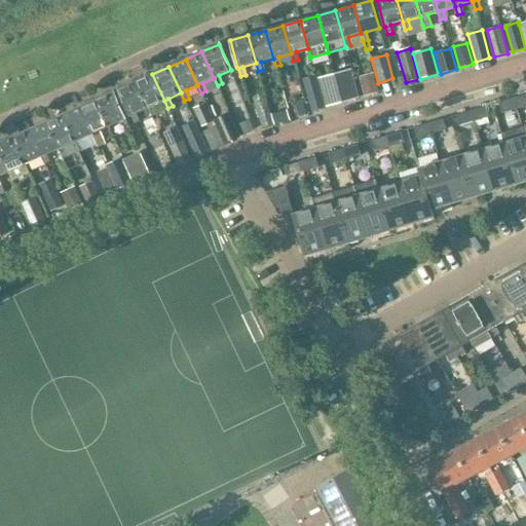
[(350,69),(334,73),(342,102),(359,97),(350,69)]
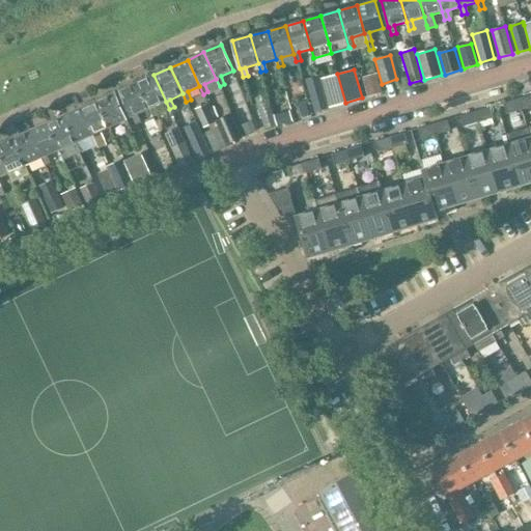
[(337,74),(320,79),(329,107),(345,103),(337,74)]
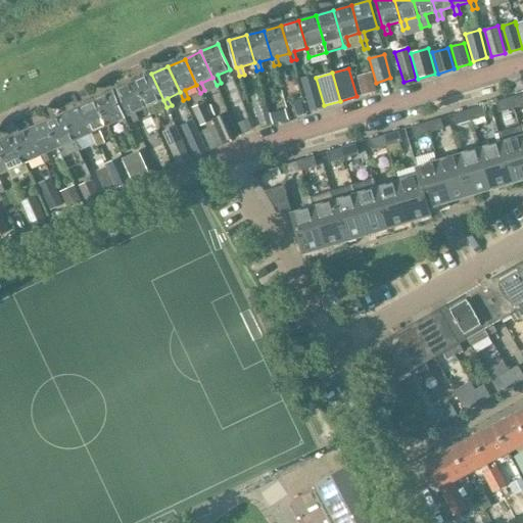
[(357,77),(362,96),(376,92),(371,73),(357,77)]
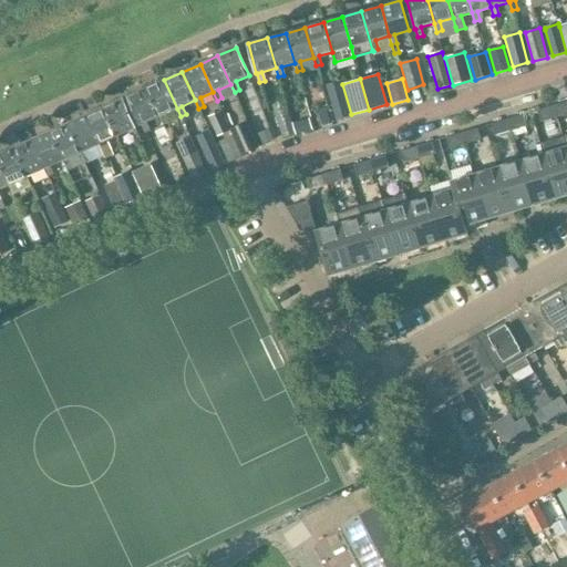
[(164,80),(146,89),(160,116),(163,124),(167,122),(164,114),(177,109),(164,80)]
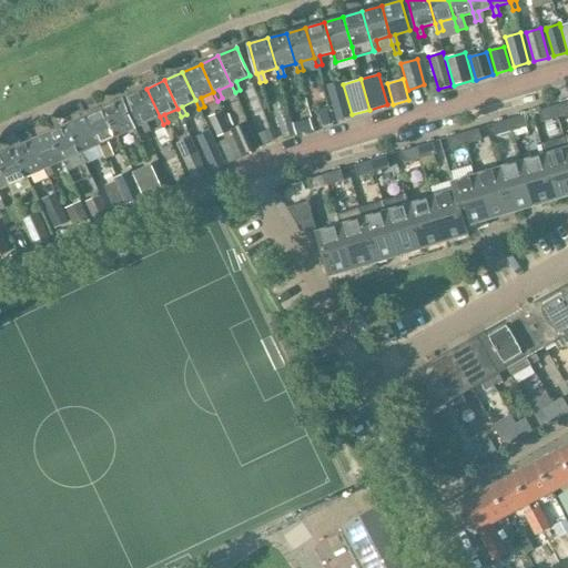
[(326,85),(336,121),(351,115),(341,82),(326,85)]
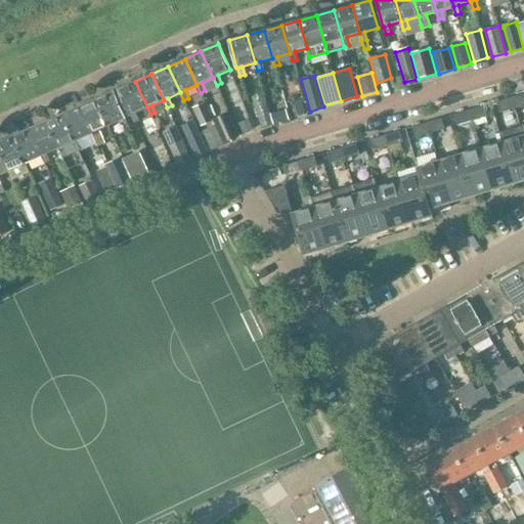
[(147,107),(135,82),(118,89),(130,116),(130,115),(134,123),(138,121),(135,113),(147,107)]
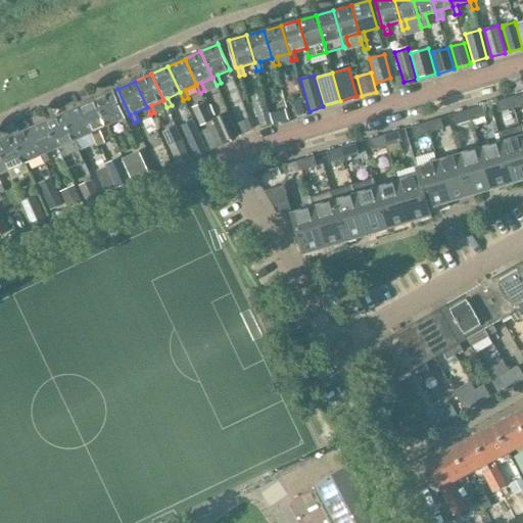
[(112,92),(95,99),(107,126),(112,124),(125,117),(112,92)]
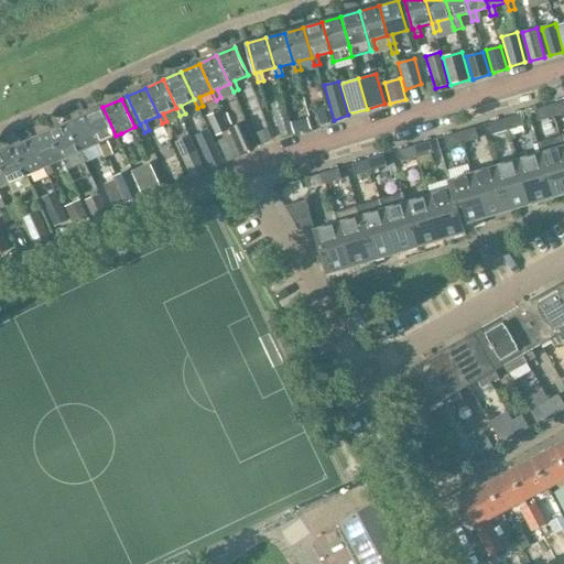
[(270,105),(281,137),(293,132),(283,100),(270,105)]
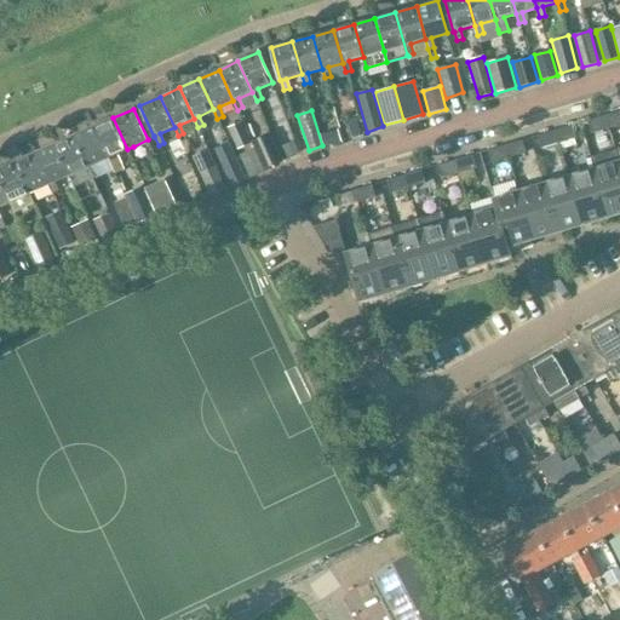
[(619,110),(606,115),(608,128),(619,124),(619,110)]
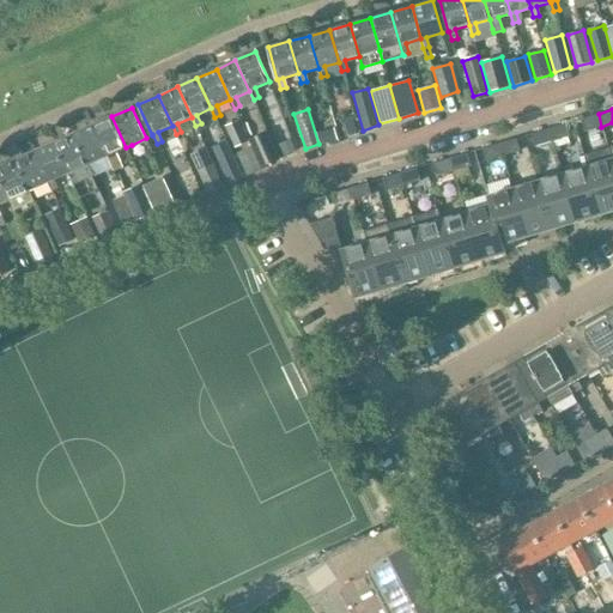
[(601,127),(599,114),(582,120),(584,132),(601,127)]
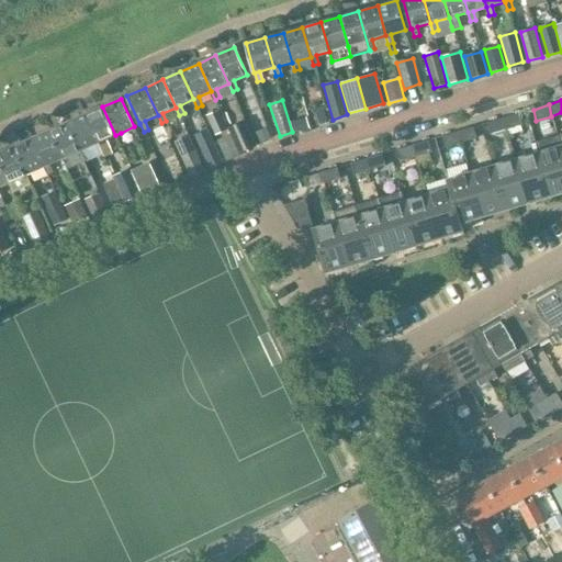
[(102,107),(85,114),(98,143),(104,157),(113,154),(107,138),(115,135),(102,107)]
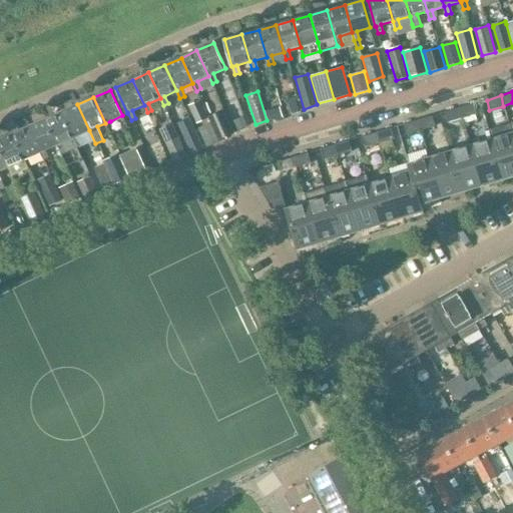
[(286,101),(289,113),(298,111),(295,98),(286,101)]
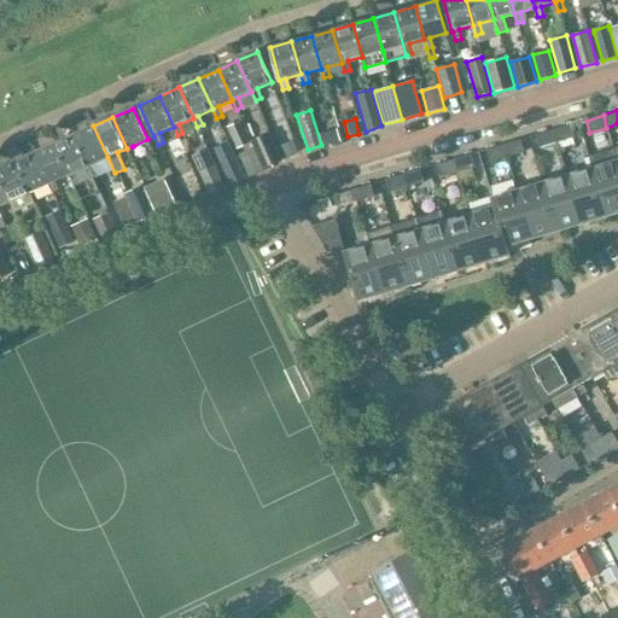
[(227,127),(237,149),(250,144),(240,121),(227,127)]
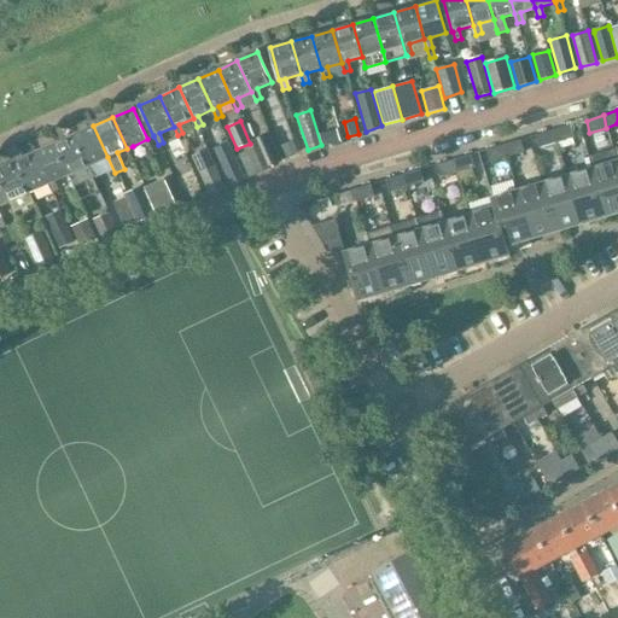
[(93,126),(74,135),(87,165),(108,157),(93,126)]
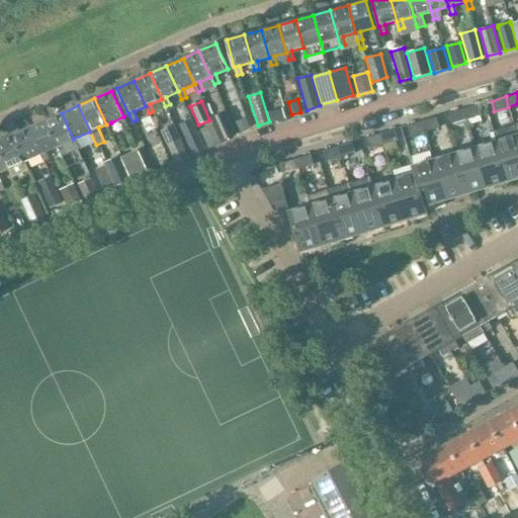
[(478,105),(463,109),(467,119),(482,115),(478,105)]
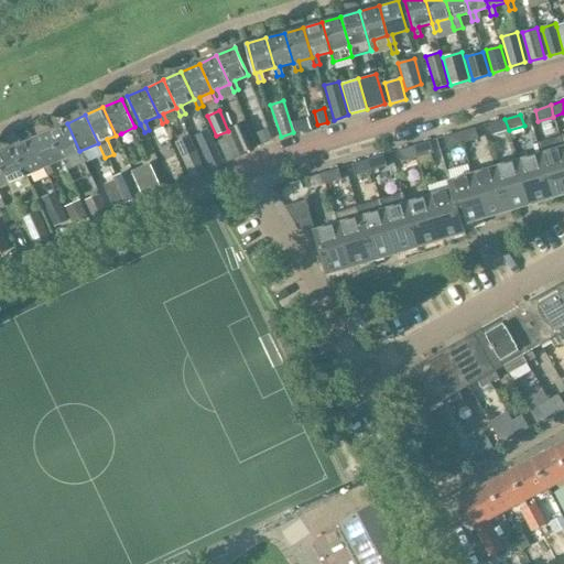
[(311,129),(307,117),(297,120),(300,131),(311,129)]
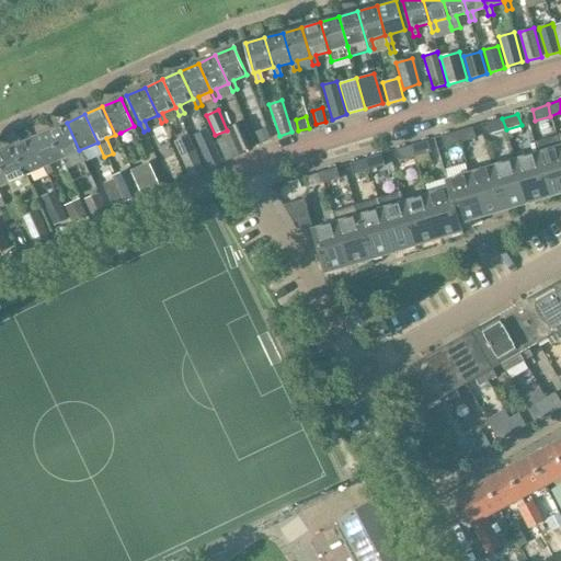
[(506,129),(502,118),(487,123),(490,134),(506,129)]
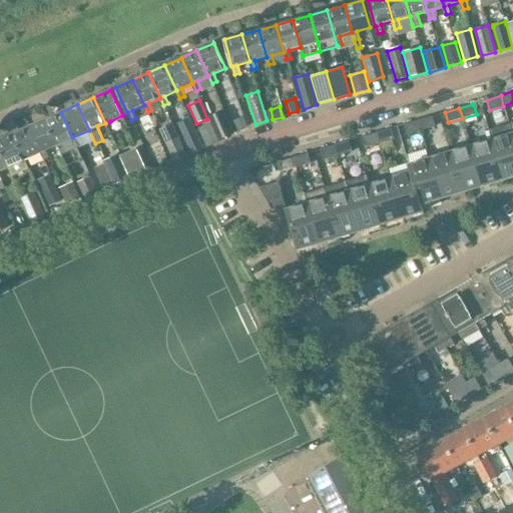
[(210,123),(218,140),(233,133),(222,109),(207,116),(210,123)]
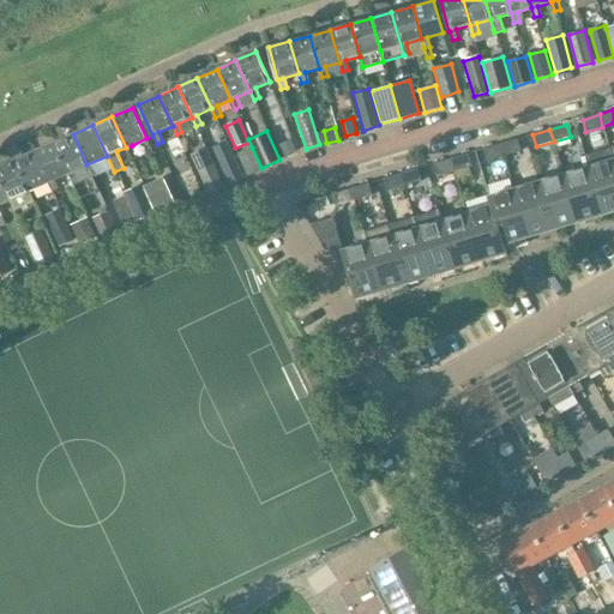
[(91,174),(86,164),(73,134),(54,143),(67,173),(72,182),(77,180),(91,174)]
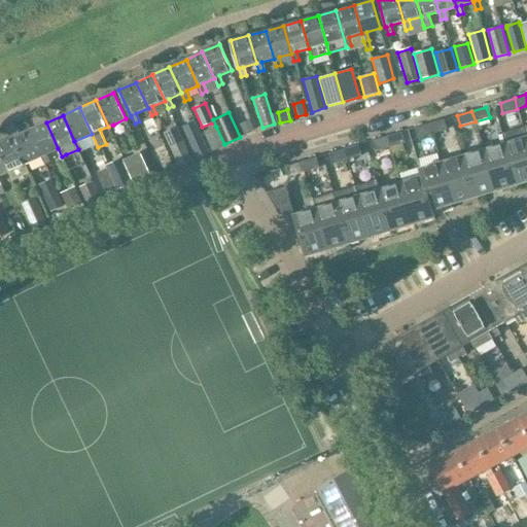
[(152,119),(143,124),(149,136),(159,132),(152,119)]
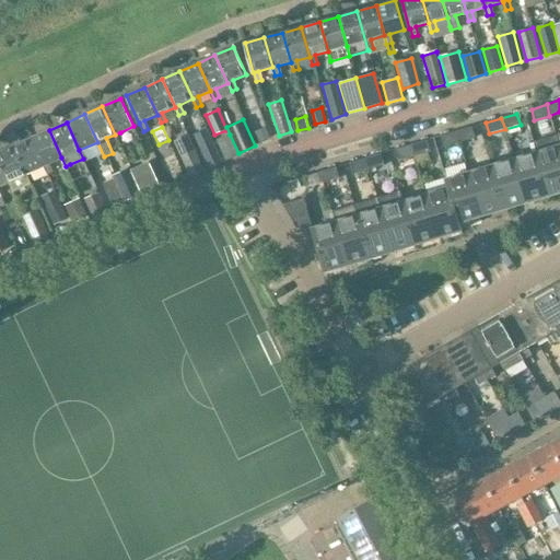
[(265,127),(255,132),(260,142),(270,138),(265,127)]
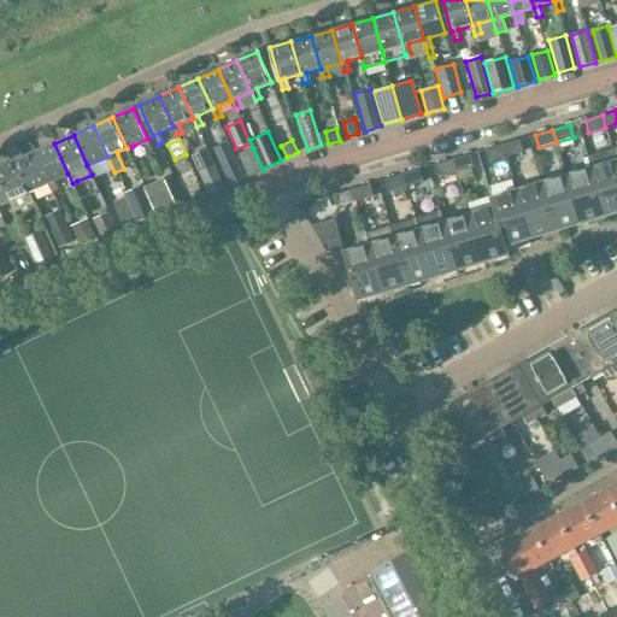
[(519,140),(503,145),(506,158),(523,152),(519,140)]
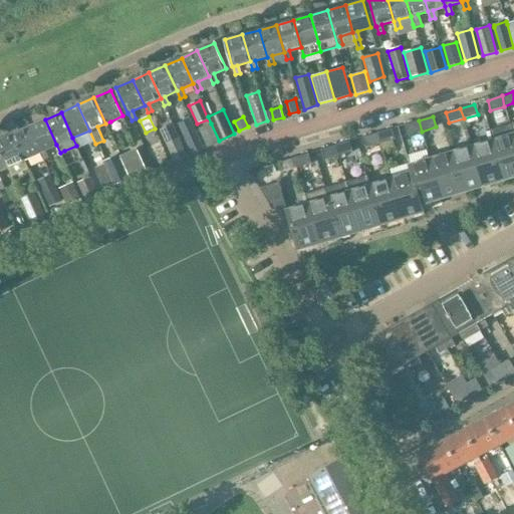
[(177,123),(191,155),(203,150),(189,118),(177,123)]
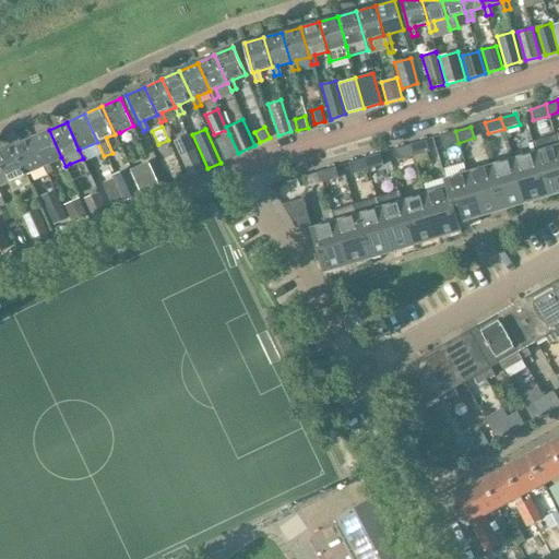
[(49,130),(32,138),(44,166),(48,174),(52,171),(49,164),(61,157),(49,130)]
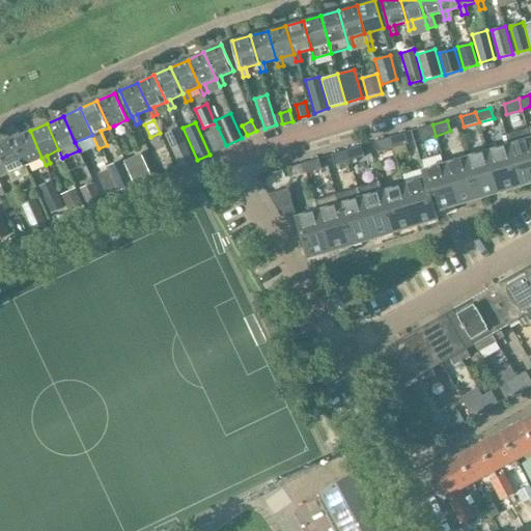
[(436,136),(432,124),(418,130),(421,140),(436,136)]
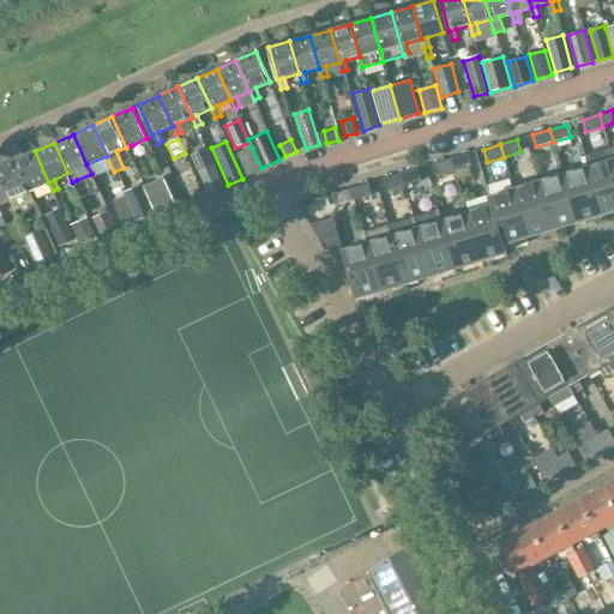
[(192,155),(209,191),(222,185),(206,149),(192,155)]
